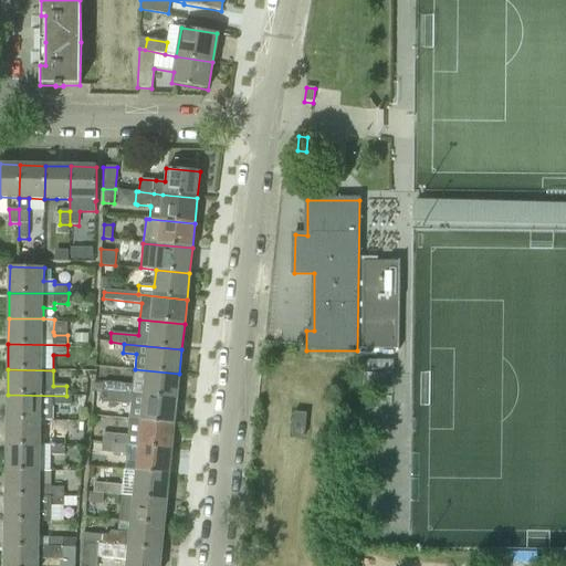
[(102,391),(177,399),(179,374),(135,369),(133,385),(103,381),(102,391)]
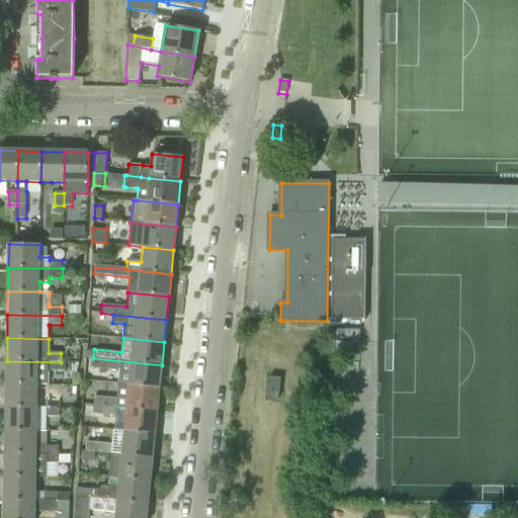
[(118,385),(159,389),(162,365),(93,358),(92,368),(119,370),(118,385)]
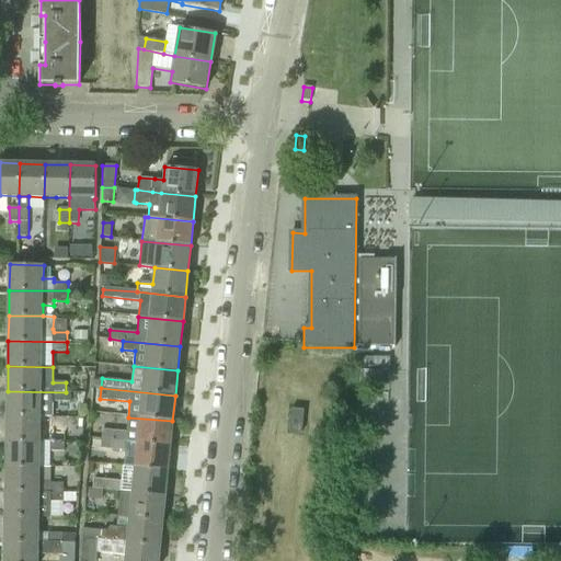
[(7,416),(52,416),(52,401),(70,401),(70,392),(66,392),(8,391),(7,416)]
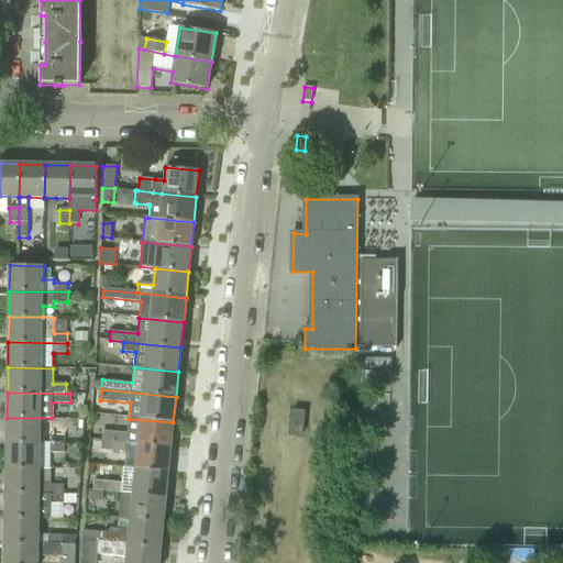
[(306,411),(294,410),(291,433),(302,438),(306,411)]
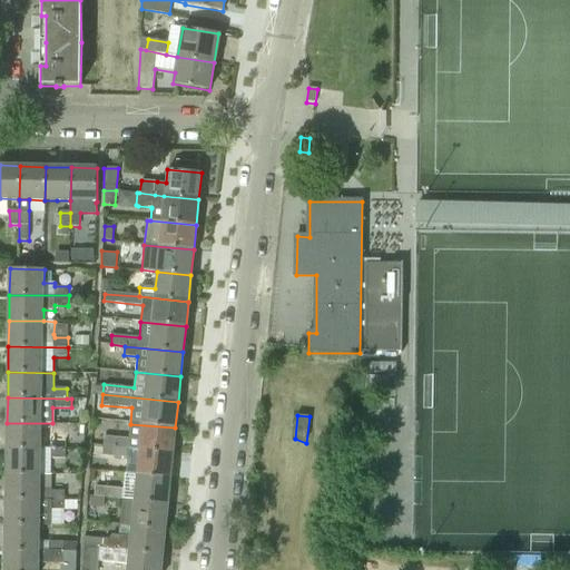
[(65,450),(66,450),(66,440),(52,440),(52,423),(7,423),(7,450),(40,450),(52,450),(65,450)]
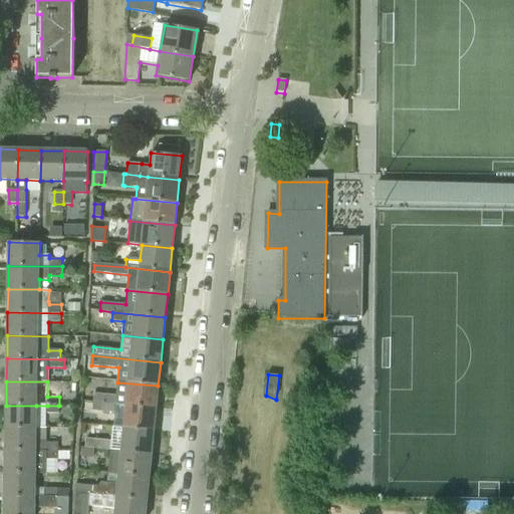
[(103,404),(156,409),(158,386),(117,382),(116,396),(104,395),(93,394),(92,402),(103,404)]
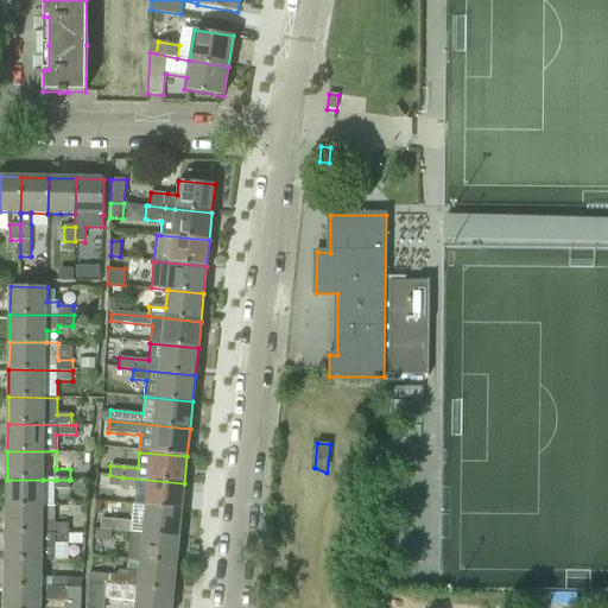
[(133,506),(182,511),(184,483),(122,477),(120,487),(135,488),(133,506)]
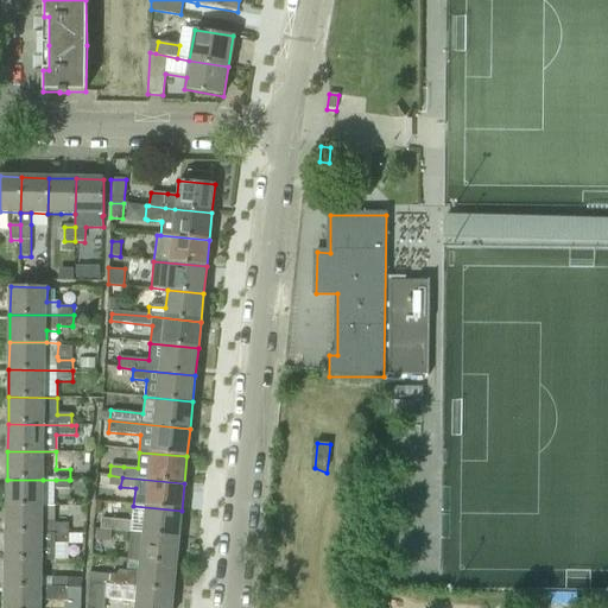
[(7,505),(43,506),(43,480),(7,480),(7,505)]
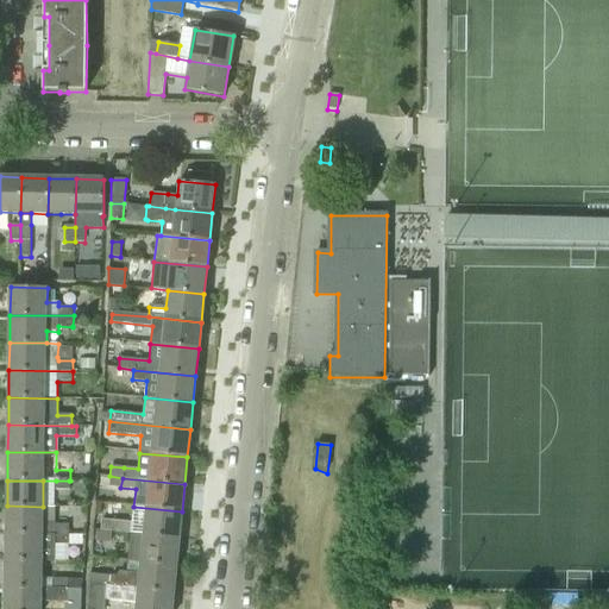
[(69,481),(56,481),(56,490),(69,490),(69,481)]
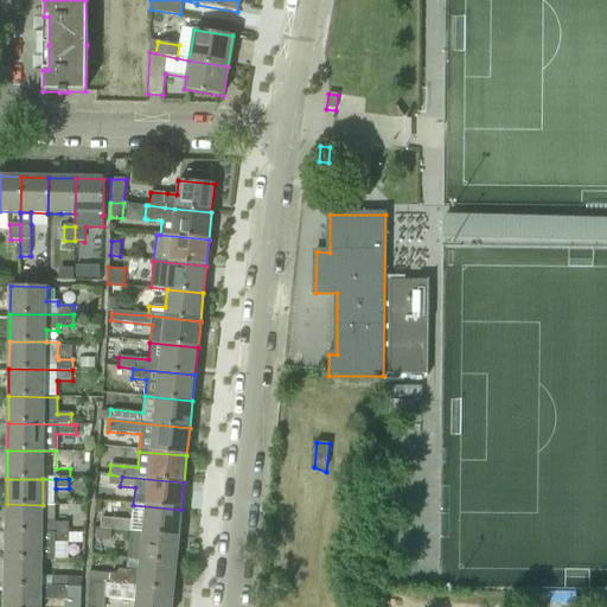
[(6,531),(70,532),(70,522),(56,522),(56,505),(43,505),(7,504),(6,531)]
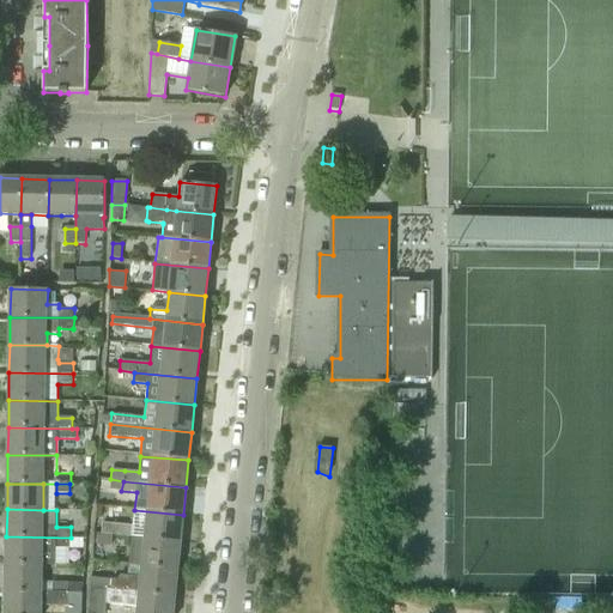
[(101,535),(132,538),(180,542),(183,515),(134,510),(133,526),(102,523),(101,535)]
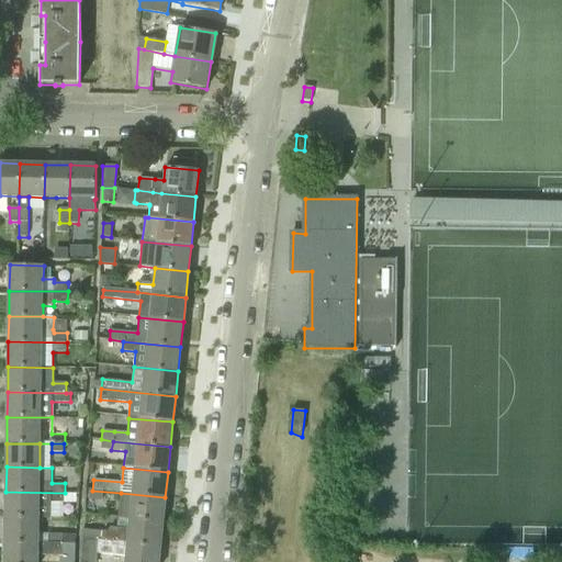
[(6,517),(40,518),(51,518),(51,502),(64,503),(65,493),(6,492),(6,517)]
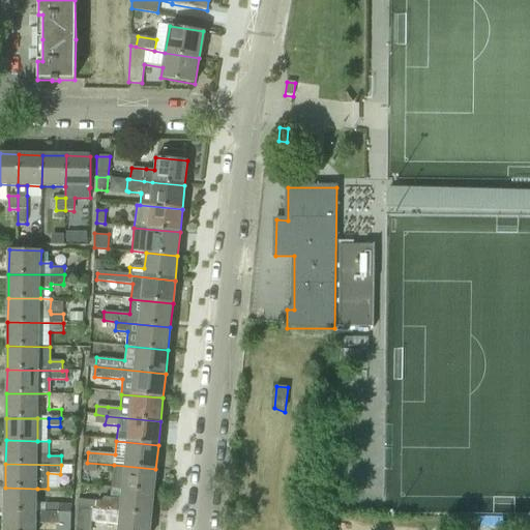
[(112,489),(153,493),(155,469),(114,465),(113,473),(112,481),(112,489)]
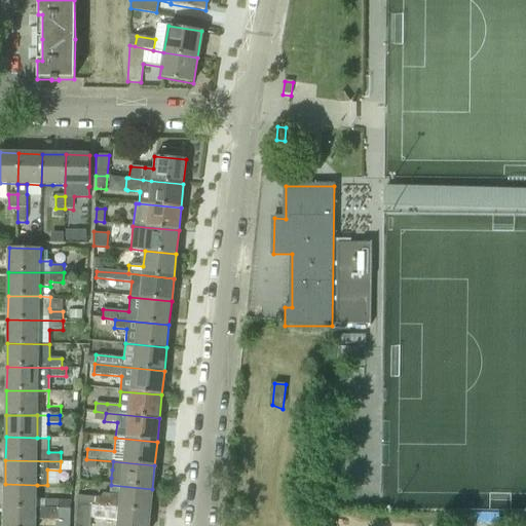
[(4,509),(36,509),(37,500),(37,485),(5,484),(4,509)]
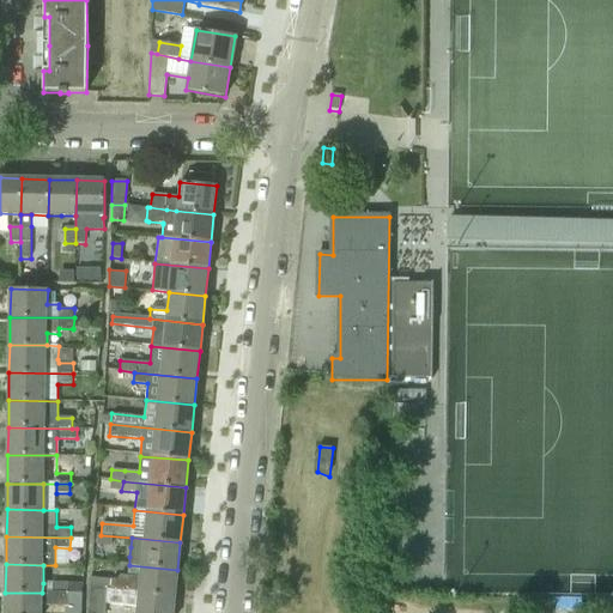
[(90,588),(175,596),(177,570),(129,565),(128,576),(120,576),(120,581),(91,578),(90,588)]
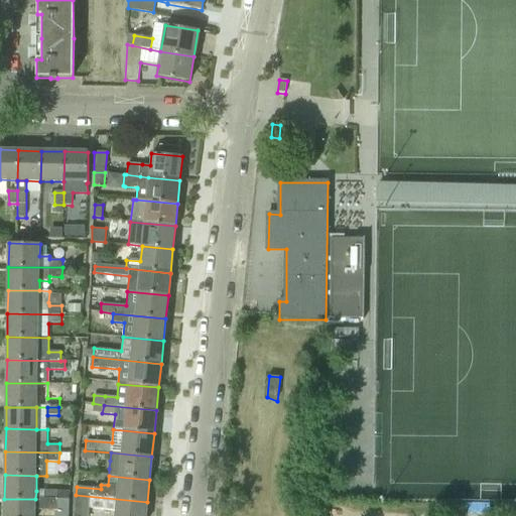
[(57,499),(57,491),(44,490),(44,492),(44,499),(57,499)]
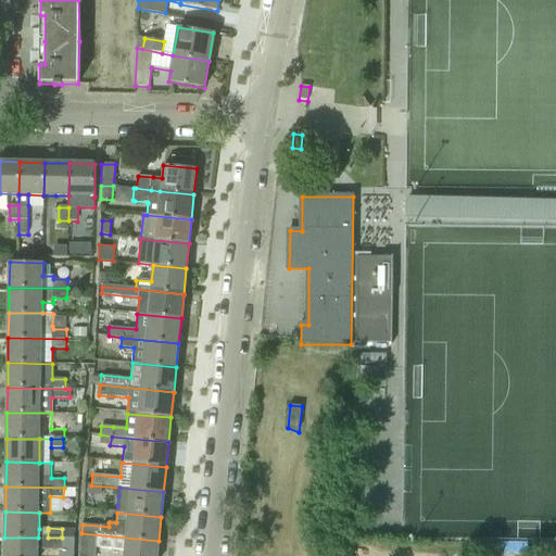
[(124,555),(156,555),(159,541),(81,533),(80,555),(95,555),(97,547),(125,551),(124,555)]
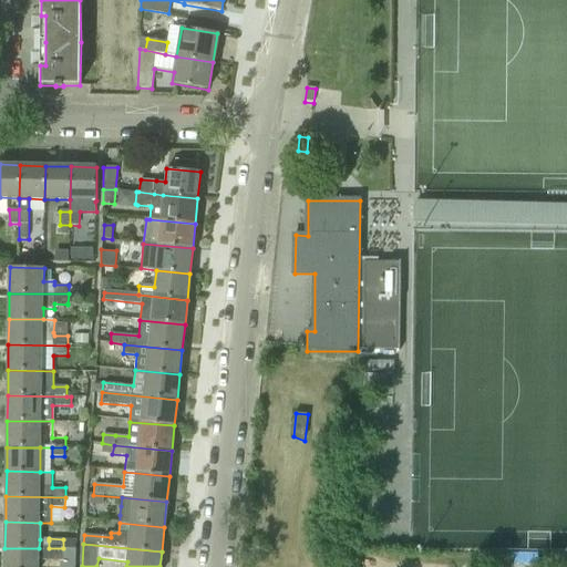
[(4,566),(37,566),(38,562),(60,562),(60,566),(75,566),(76,548),(73,548),(63,548),(49,548),(39,548),(4,548),(4,566)]
